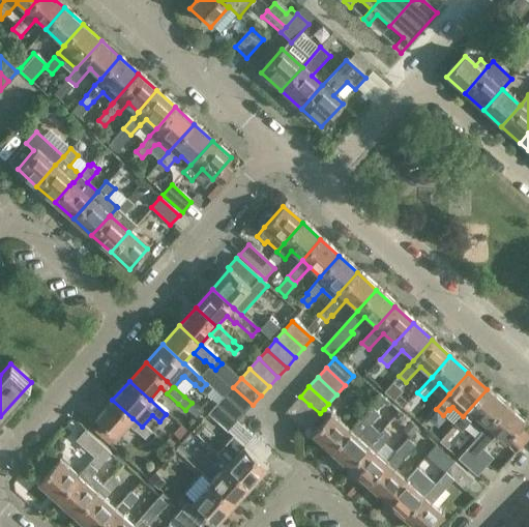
[(233,387),(225,397),(243,414),(253,405),(233,387)]
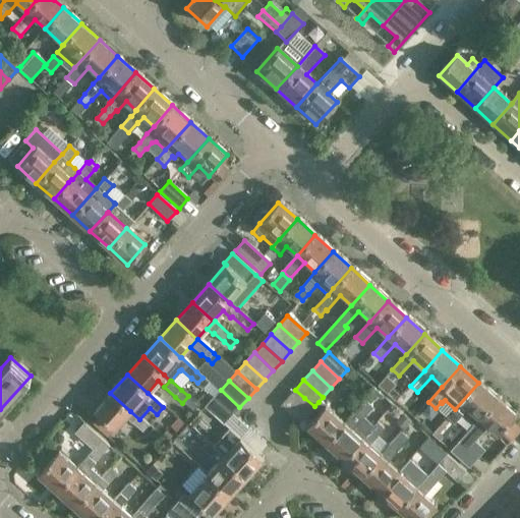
[(478,419),(497,399),(478,383),(455,409),(431,435),(440,442),(443,439),(439,435),(450,421),(454,424),(462,415),(473,425),(478,419)]
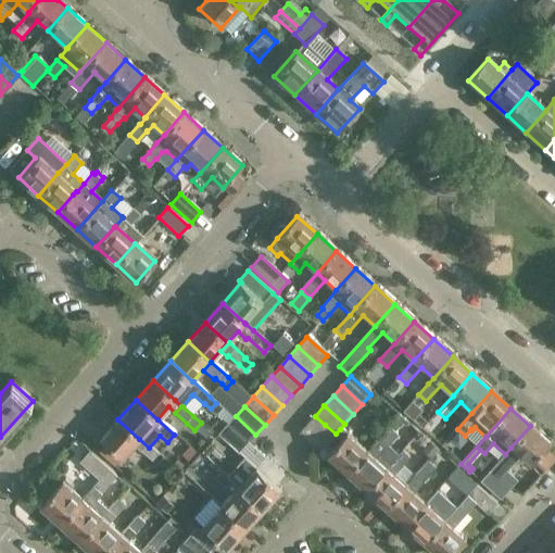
[(236,416),(227,425),(248,443),(255,435),(236,416)]
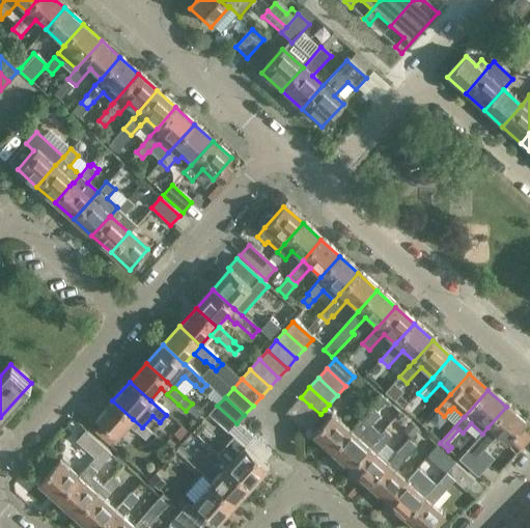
[(301,397),(284,416),(294,424),(310,406),(301,397)]
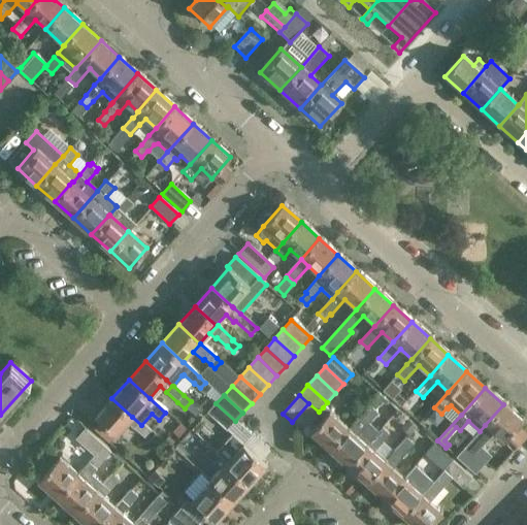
[(141,425),(132,417),(111,398),(95,417),(116,435),(126,423),(142,437),(149,430),(141,425)]
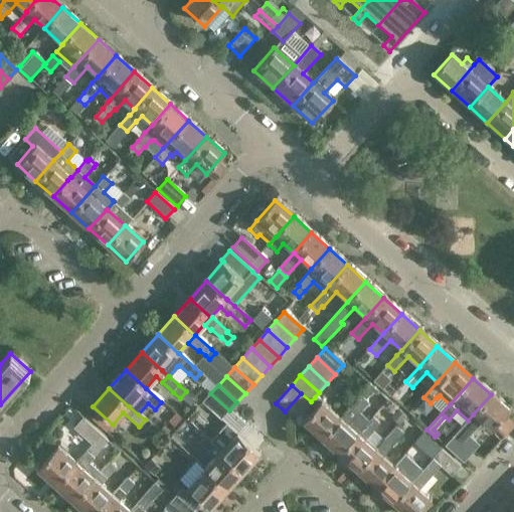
[(210,393),(201,403),(220,420),(229,410),(210,393)]
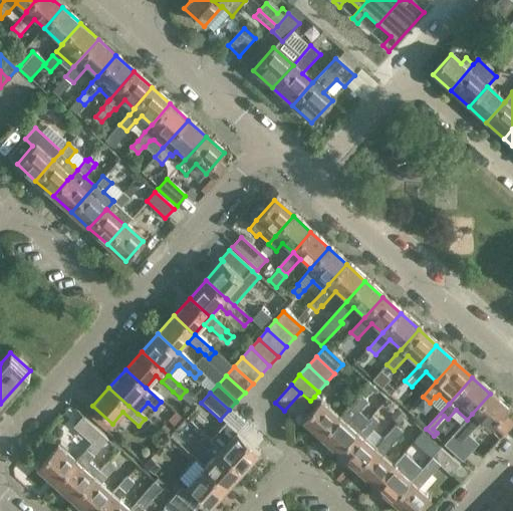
[(300,393),(284,411),(293,419),(297,415),(303,420),(302,422),(320,438),(338,418),(320,402),(320,403),(314,397),(310,401),(300,393)]
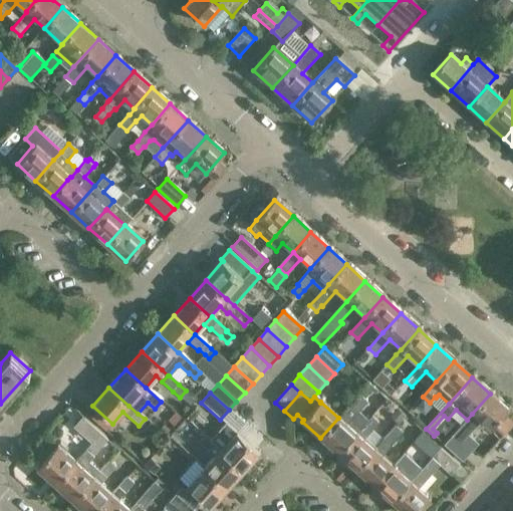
[(509,410),(490,394),(472,414),(467,420),(444,446),(462,462),(471,453),(461,444),(473,431),(472,429),(480,421),(491,430),(509,410)]
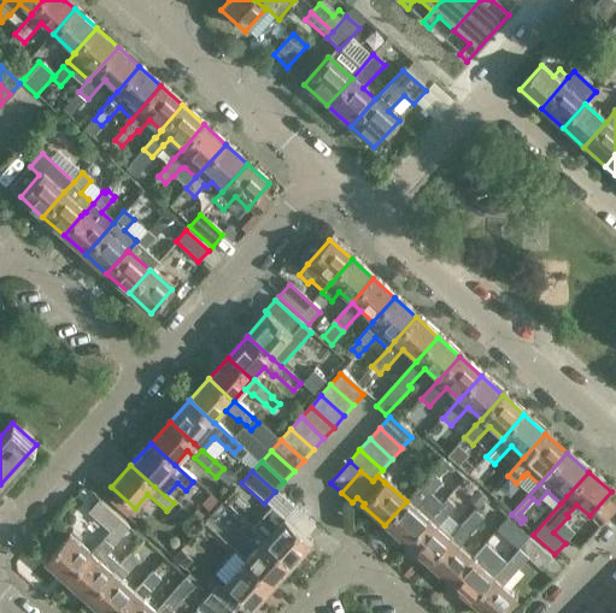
[(428,520),(443,505),(430,494),(441,482),(432,473),(406,501),(385,525),(406,544),(428,520)]
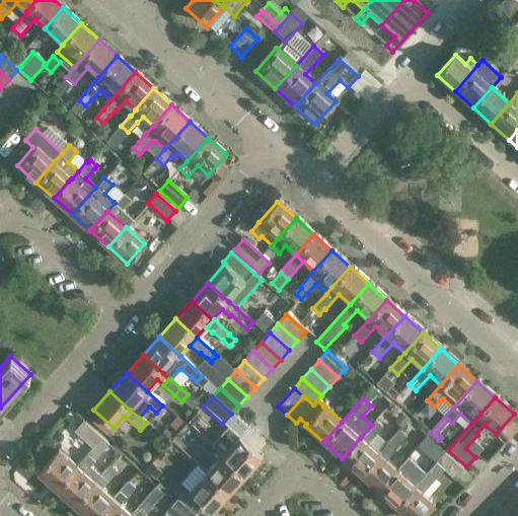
[(360,438),(342,458),(360,474),(378,454),(367,444),(382,427),(375,421),(360,438)]
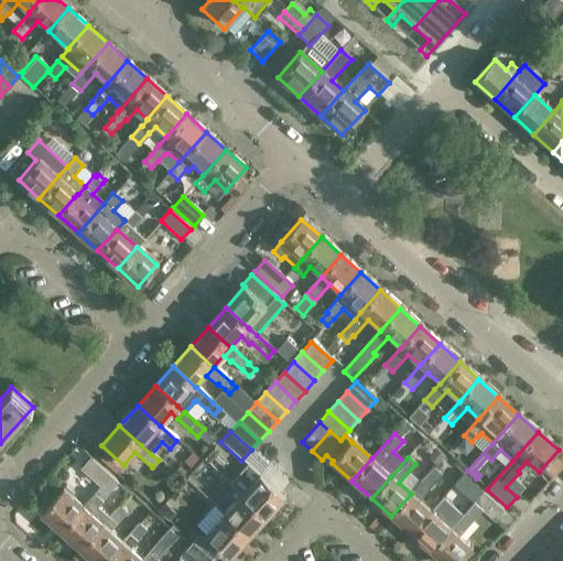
[(90,460),(80,470),(100,487),(109,477),(90,460)]
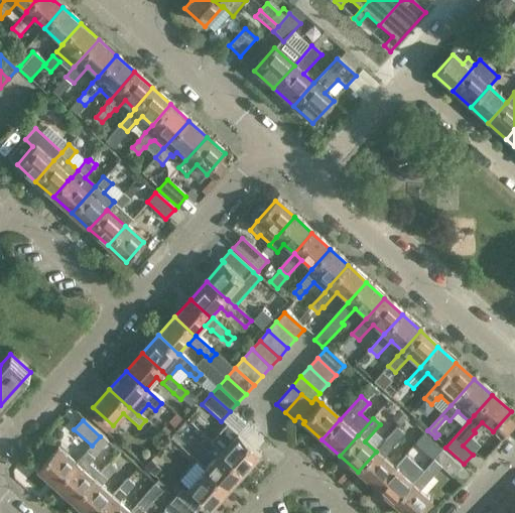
[(376,452),(358,472),(376,488),(394,468),(384,459),(394,447),(393,446),(404,434),(397,427),(376,452)]
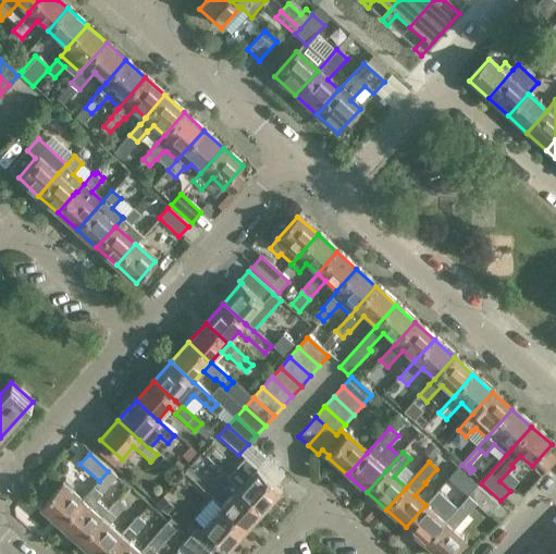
[(256,469),(238,489),(262,512),(280,492),(256,469)]
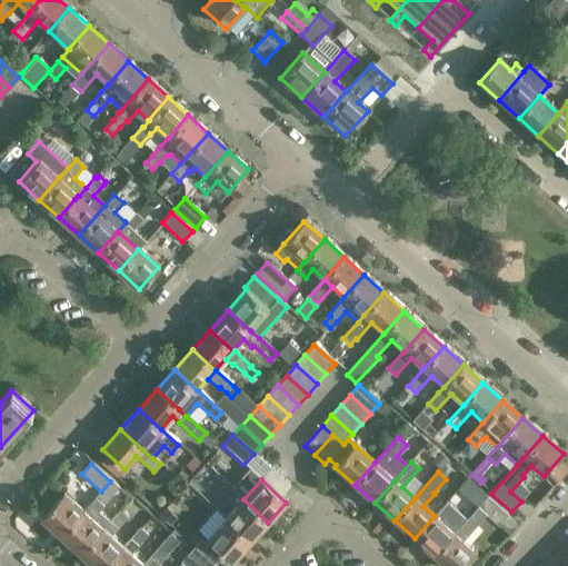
[(85,510),(61,537),(81,555),(103,528),(93,519),(105,507),(103,506),(119,488),(110,482),(101,492),(88,507),(85,510)]
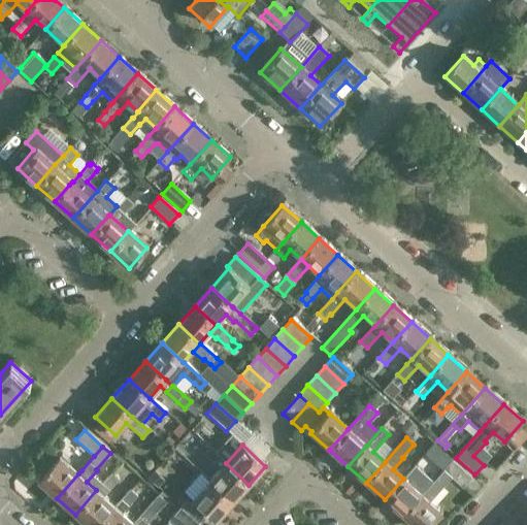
[(249,485),(209,449),(203,455),(220,469),(209,482),(232,502),(249,485)]
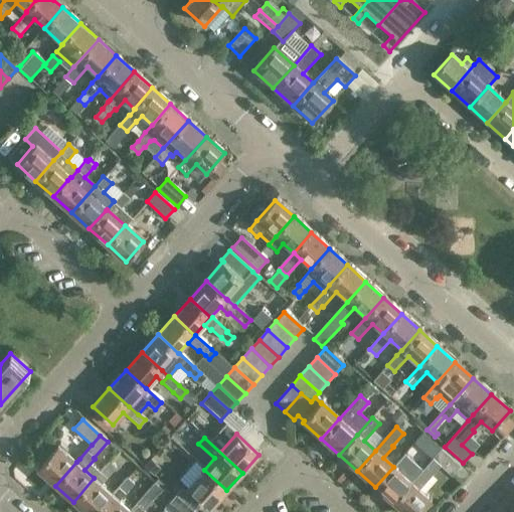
[(76,462),(66,454),(57,446),(36,469),(55,486),(76,462)]
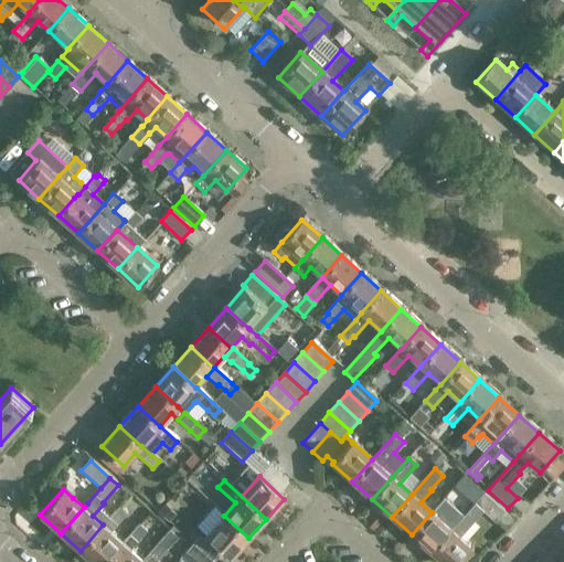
[(451,531),(432,552),(442,561),(459,561),(471,549),(460,538),(483,512),(496,523),(504,512),(485,494),(451,530),(451,531)]
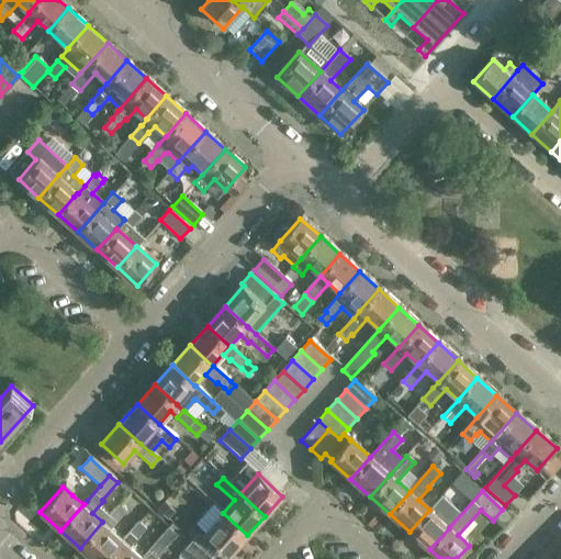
[(102,522),(80,548),(92,558),(105,558),(123,540),(111,529),(126,512),(119,505),(103,523),(102,522)]
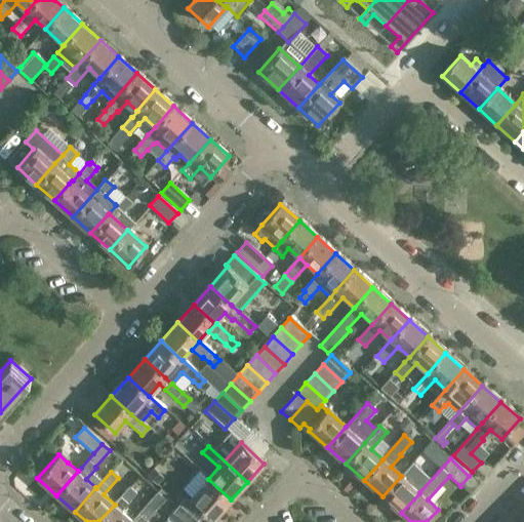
[(401,476),(383,496),(401,513),(419,493),(419,492),(401,476)]
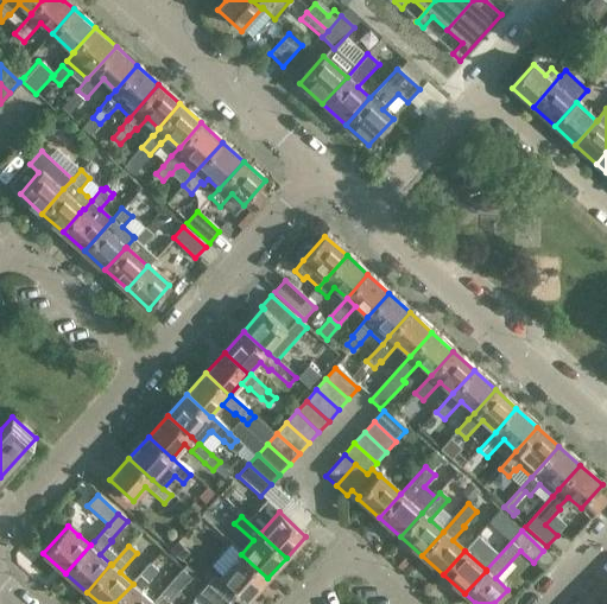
[(267,578),(241,554),(221,576),(222,577),(217,583),(233,596),(238,591),(248,601),(267,578)]
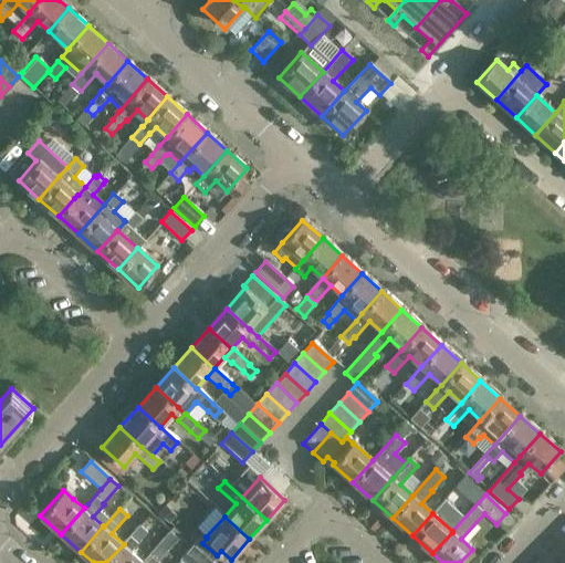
[(143,562),(132,551),(147,533),(139,525),(124,544),(106,562),(143,562)]
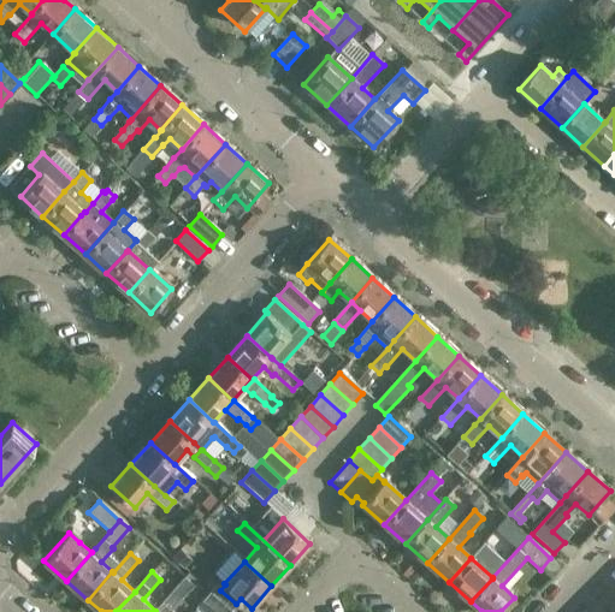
[(236,604),(220,590),(217,587),(206,598),(222,611),(234,611),(238,607),(236,604)]
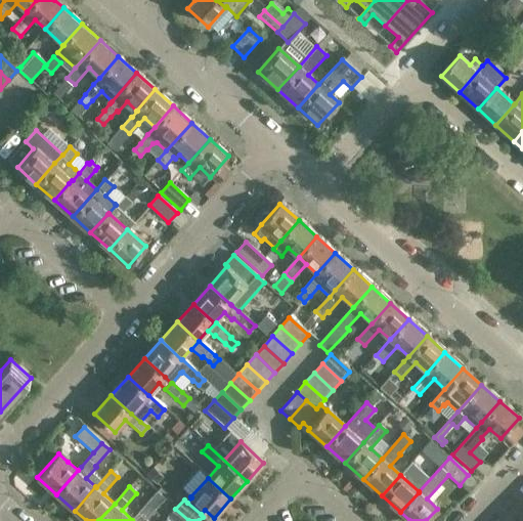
[(132,520),(144,520),(155,510),(147,504),(132,520)]
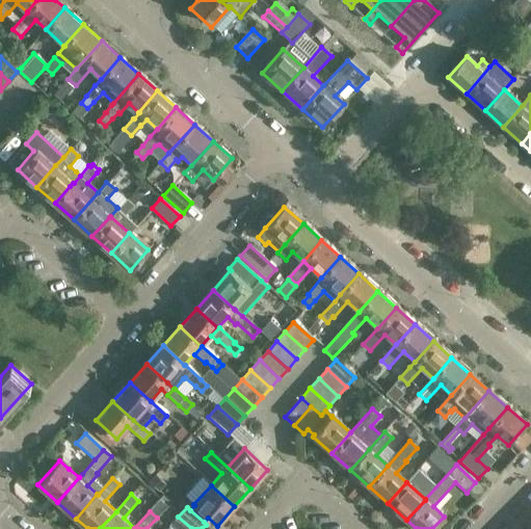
[(191,528),(178,517),(169,526),(170,527),(171,528),(191,528)]
